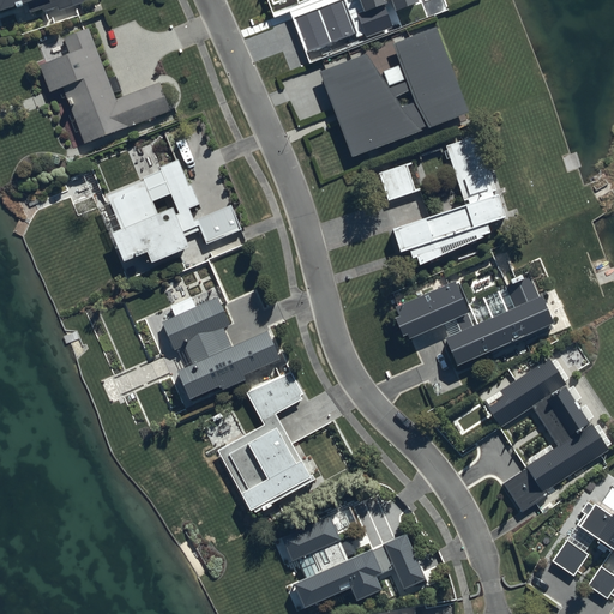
[(0,0),(0,14),(28,6),(31,14),(42,11),(43,13),(58,8),(59,13),(98,0),(0,0)]
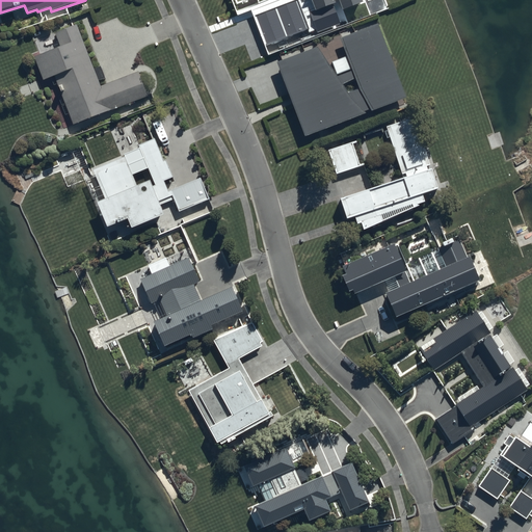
[(296,0),(269,10),(277,33),(320,17),(319,12),(339,4),(342,12),(363,4),(361,0),(296,0)]
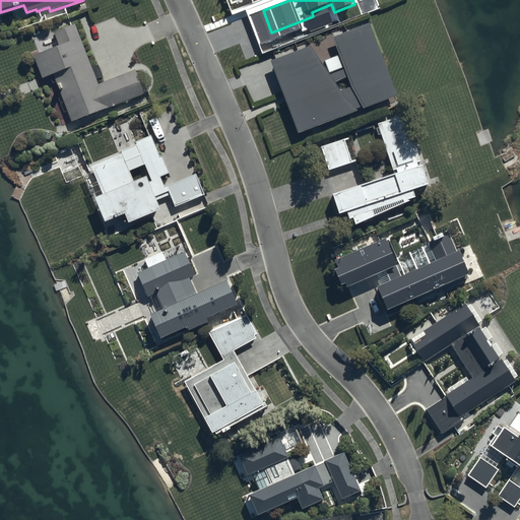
[(308,46),(272,61),(293,135),(394,95),(370,22),(329,40),(344,72),(329,76),(308,46)]
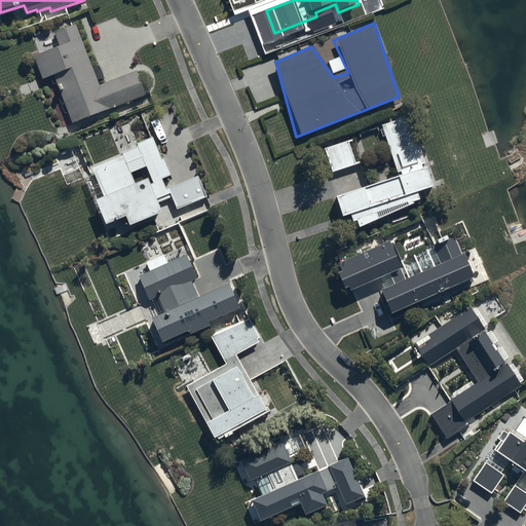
[(76,26),(54,34),(60,47),(51,50),(34,58),(43,80),(53,76),(72,124),(146,96),(137,72),(100,86),(98,81),(105,79),(100,66),(92,69),(76,26)]
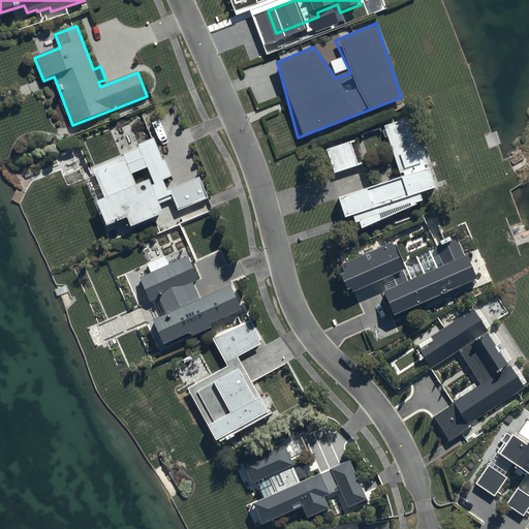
[(359,224),(361,231),(423,204),(419,196),(434,191),(411,119),(384,127),(401,178),(337,198),(345,220),(352,218),(355,226),(359,224)]
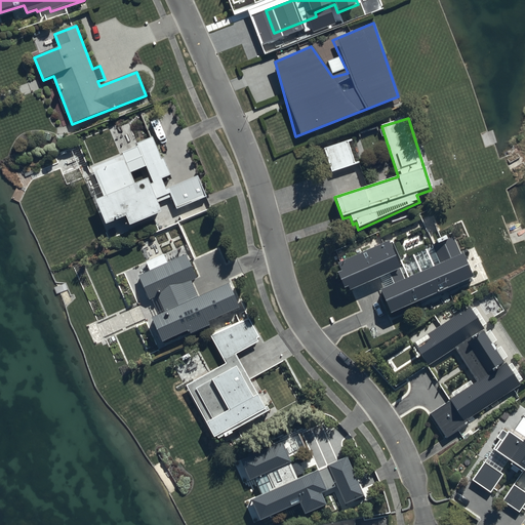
[(176,211),(206,198),(197,177),(168,191),(167,189),(165,190),(161,180),(170,176),(163,159),(162,160),(152,138),(136,145),(152,178),(149,179),(135,185),(124,158),(92,172),(104,198),(95,201),(106,226),(125,217),(130,229),(161,214),(157,205),(170,199),(176,211)]
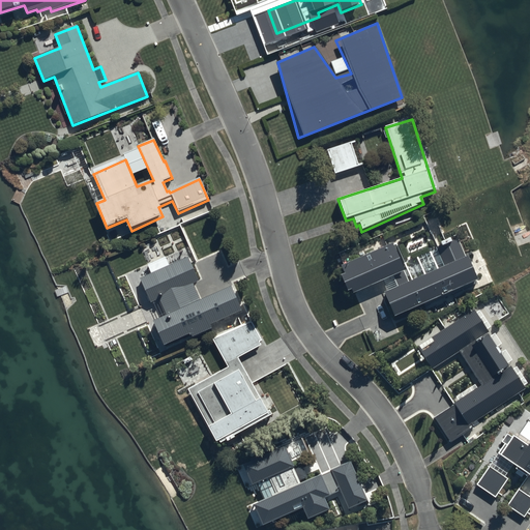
[(327,151),(334,174),(363,166),(356,142),(327,151)]
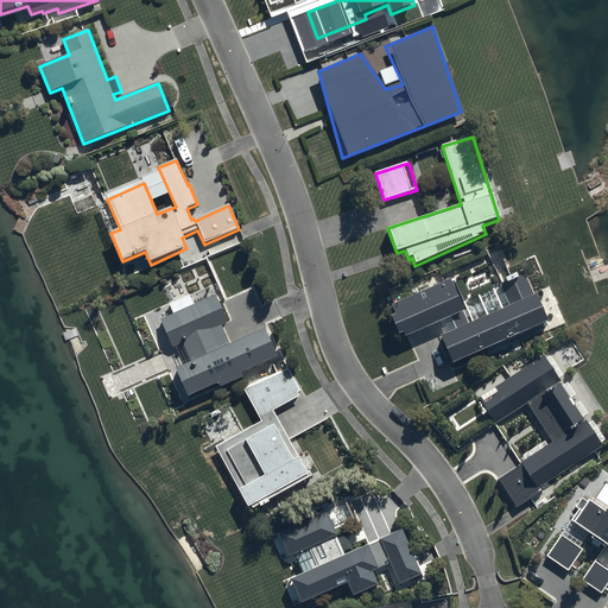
[(545,323),(524,274),(500,285),(510,306),(439,337),(451,365),(545,323)]
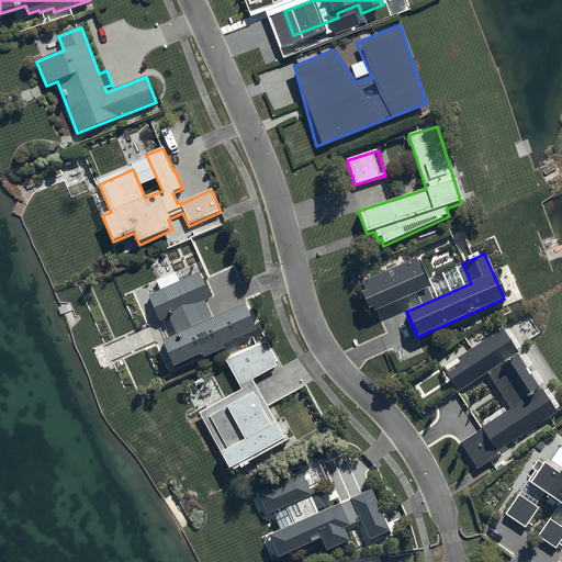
[(372,310),(373,313),(429,289),(417,260),(362,283),(366,293),(362,295),(369,311),(372,310)]
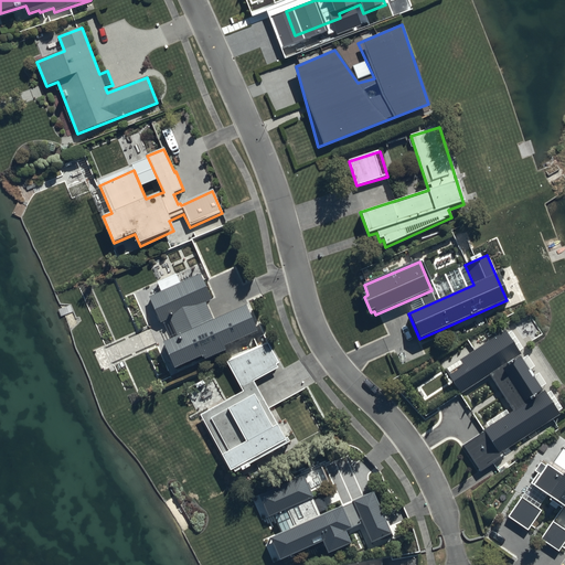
[(158,284),(161,292),(150,298),(162,323),(169,320),(178,337),(162,344),(174,370),(202,358),(204,362),(226,351),(224,348),(257,332),(246,308),(214,322),(205,305),(213,301),(200,275),(180,284),(177,276),(158,284)]
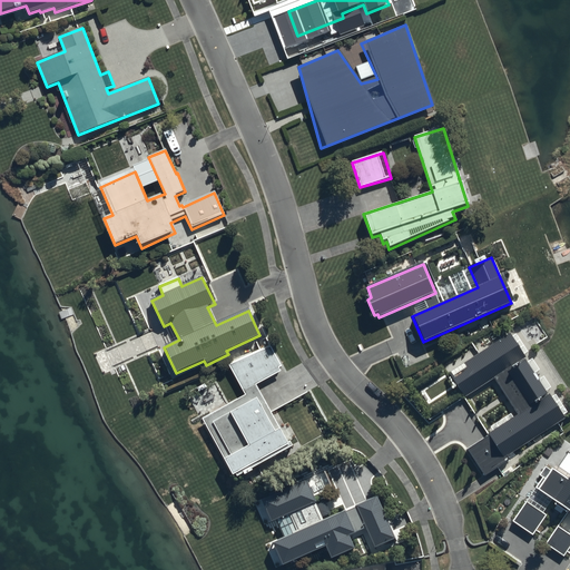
[(509,459),(508,457),(564,420),(548,393),(547,393),(509,335),(448,374),(463,397),(492,379),(516,415),(467,451),(482,477),(509,459)]
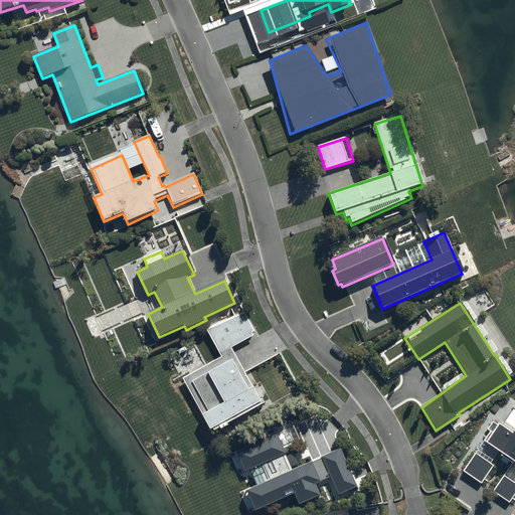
[(182,378),(212,432),(264,403),(232,347),(254,335),(242,314),(208,332),(222,356),(182,378)]
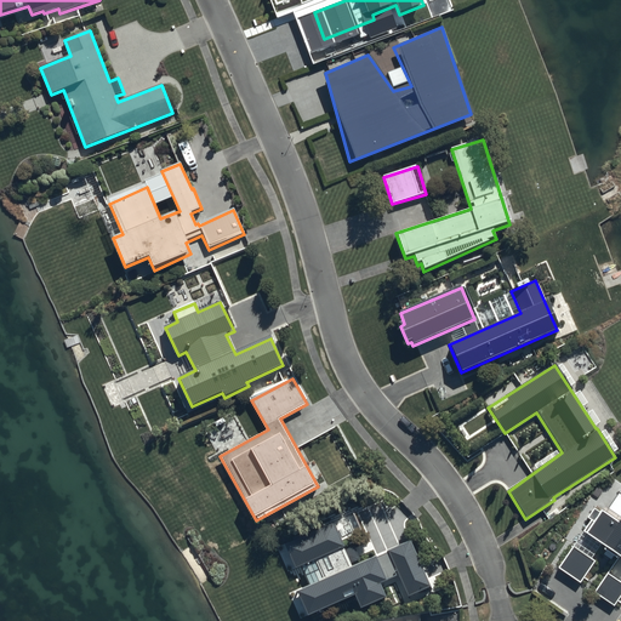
[(620,518),(616,525),(599,516),(593,511),(587,519),(591,523),(582,536),(603,548),(600,553),(613,560),(615,557),(620,560),(620,518)]
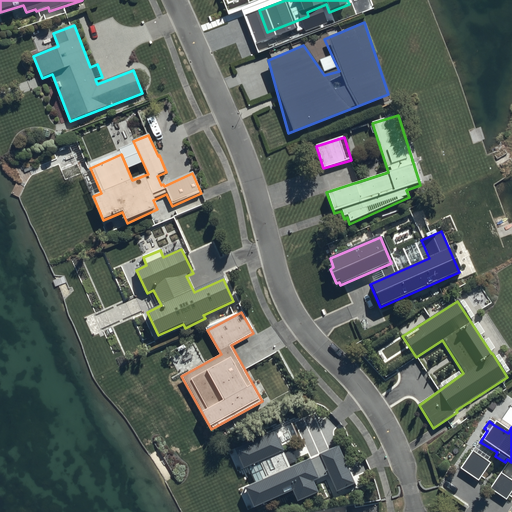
[(267,478),(242,489),(252,511),(291,494),(295,503),(316,493),(311,483),(326,476),(333,491),(351,483),(336,451),(287,472),(271,435),(233,452),(241,470),(259,462),(267,478)]
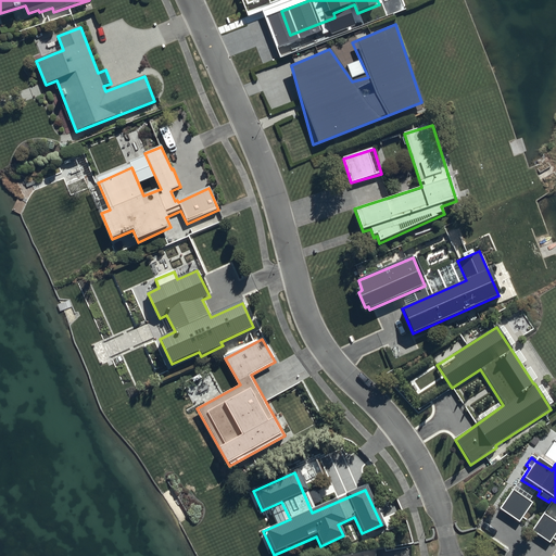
[(513,490),(498,508),(517,522),(532,504),(513,490)]
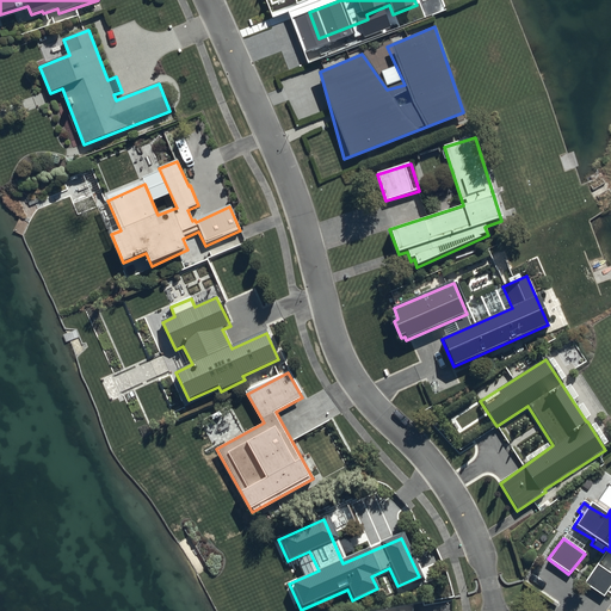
[(610,575),(597,566),(584,584),(603,598),(610,585),(610,575)]
